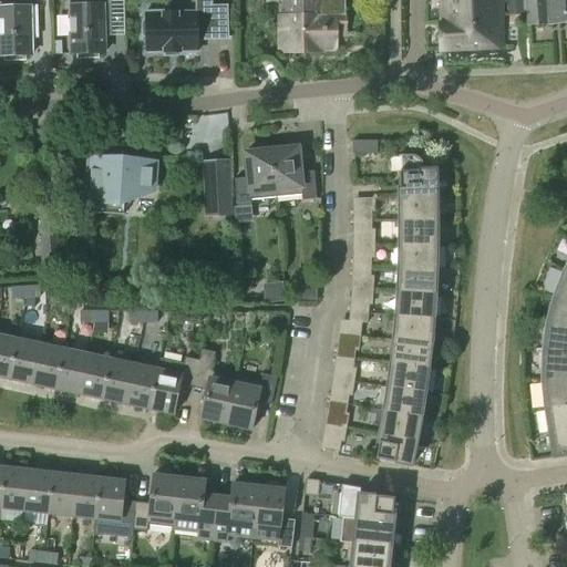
[(8,0),(9,8),(0,8),(0,57),(3,57),(3,61),(24,61),(24,55),(31,55),(30,35),(37,35),(37,7),(30,7),(29,0),(8,0)]
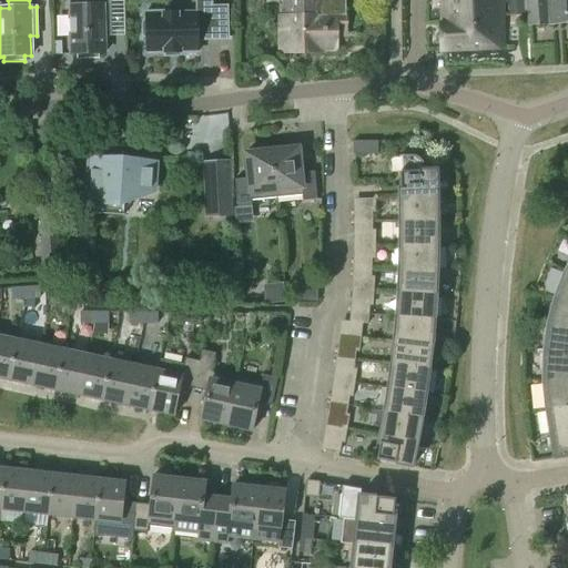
[(145,12),(145,19),(142,23),(143,34),(146,39),(146,52),(198,51),(198,37),(213,37),(212,0),(194,0),(195,16),(169,16),(169,11),(145,12)]
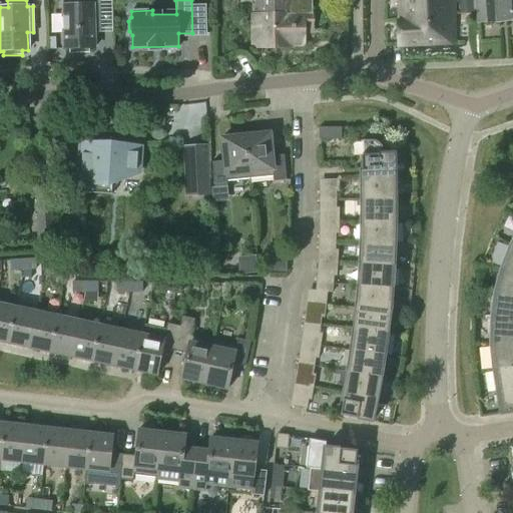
[(311,0),(250,0),(251,48),(291,48),(291,45),(304,45),(304,28),(312,28),(312,13),(311,13),(311,0)]
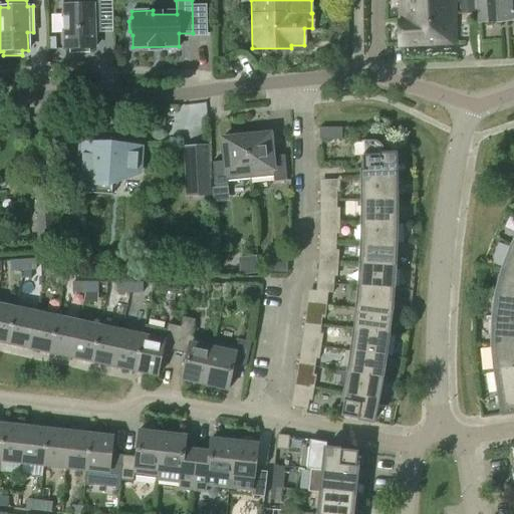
[(453,0),(399,0),(400,22),(397,22),(398,44),(455,41),(453,0)]
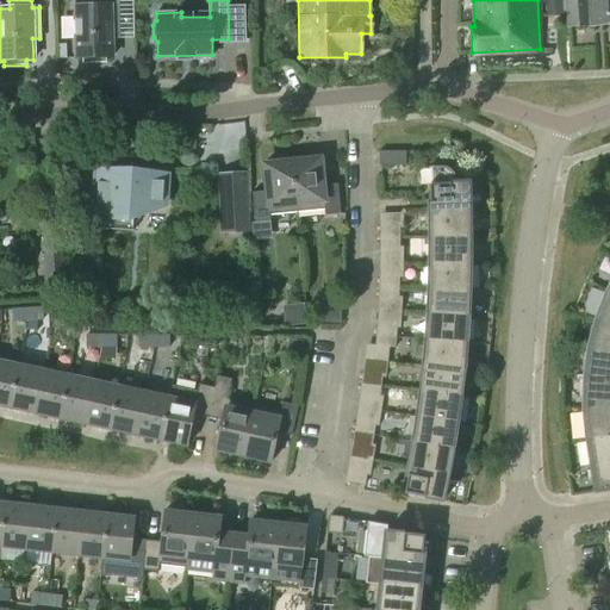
[(609,0),(566,0),(568,27),(592,25),(592,26),(609,24),(609,0)]
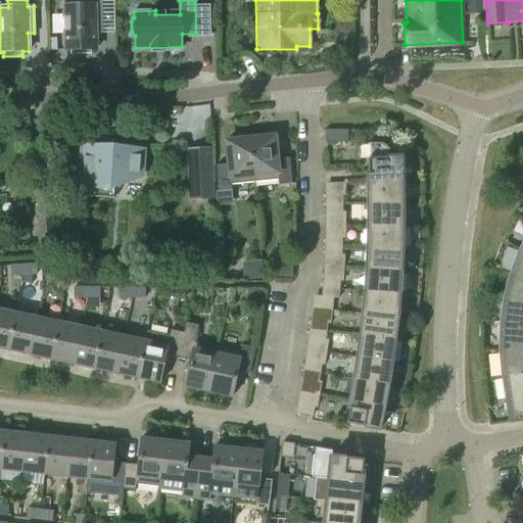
[(481,15),(481,1),(469,1),(469,15),(481,15)]
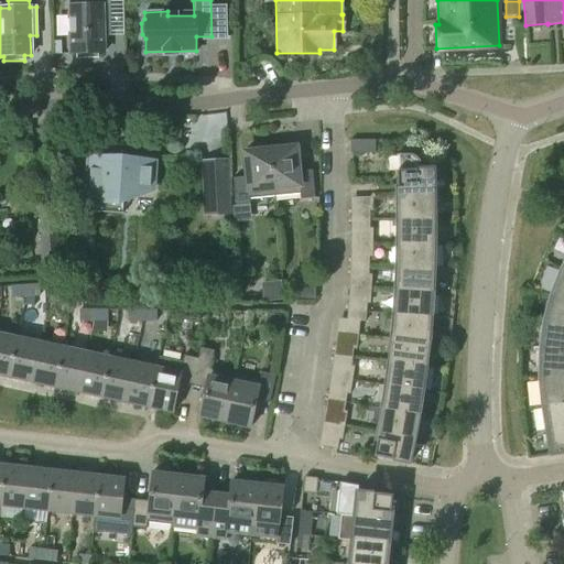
[(109,4),(69,6),(71,54),(76,54),(76,58),(97,58),(97,54),(104,53),(102,33),(109,33),(109,4)]
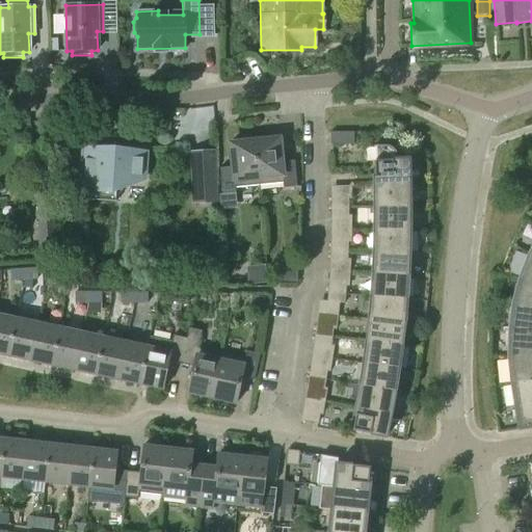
[(330,144),(353,144),(353,132),(330,132),(330,144)]
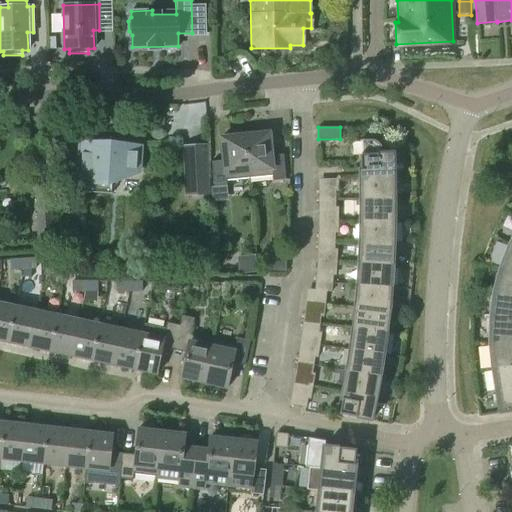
[(260,130),(244,132),(249,178),(272,176),(272,181),(285,180),(283,155),(270,156),(268,135),(270,135),(270,134),(260,135),(260,130)]
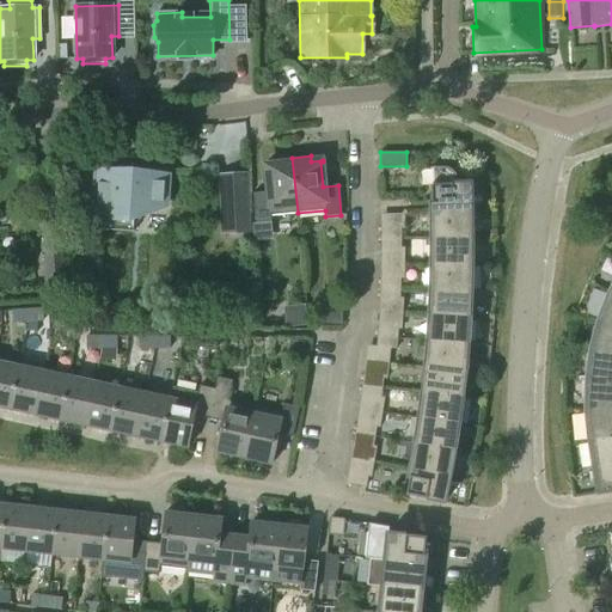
[(298,213),(292,158),(274,159),(274,165),(263,166),(263,167),(265,167),(268,193),(252,194),(255,224),(271,222),(270,216),(298,213)]
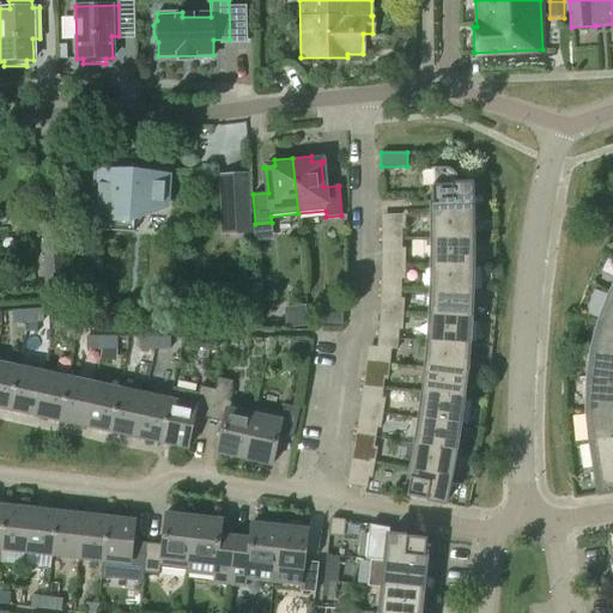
[(432,213),(472,212),(471,184),(459,184),(459,182),(457,180),(457,177),(456,175),(454,174),(453,171),(450,170),(448,169),(445,169),(444,169),(431,169),(431,170),(432,170),(434,186),(431,186),(432,213)]
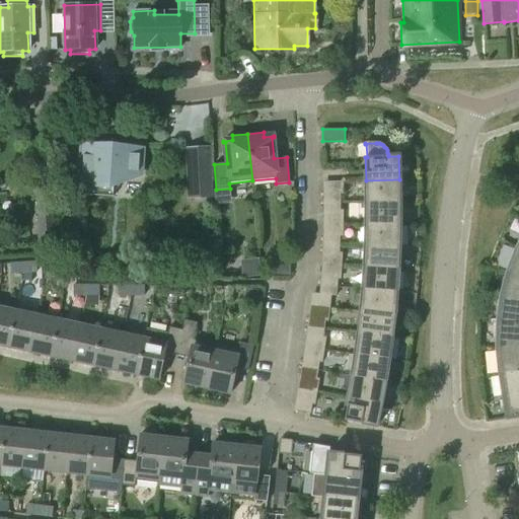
[(79,144),(76,188),(78,188),(78,184),(89,186),(88,196),(113,198),(115,174),(140,175),(141,149),(79,144)]
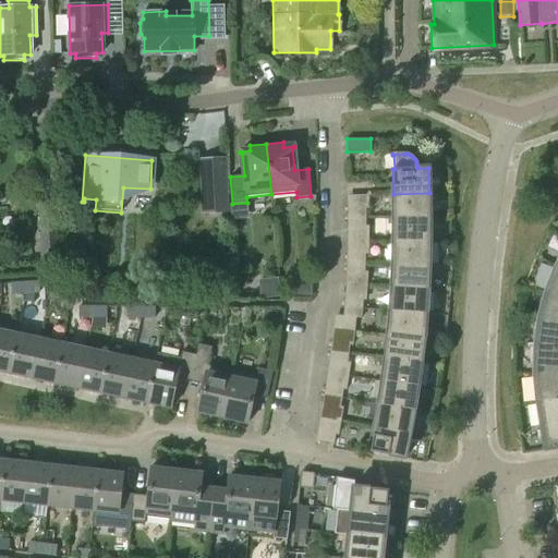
[(201,160),(202,196),(203,215),(227,214),(225,159),(201,160)]
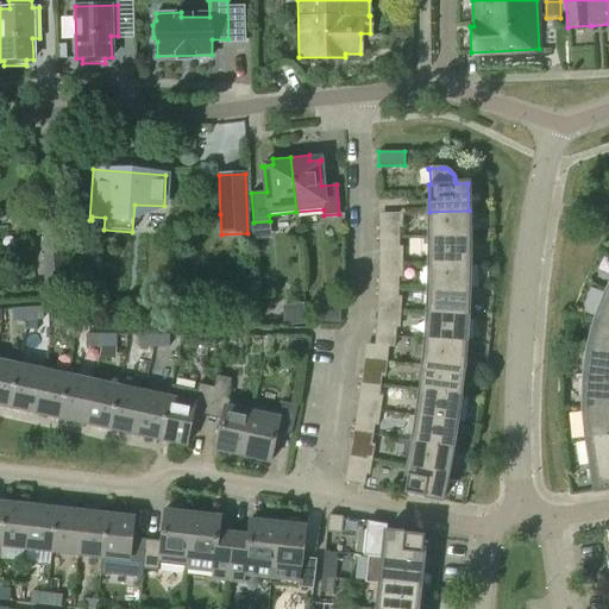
[(469,211),(429,212),(429,221),(428,221),(429,237),(469,237),(469,211)]
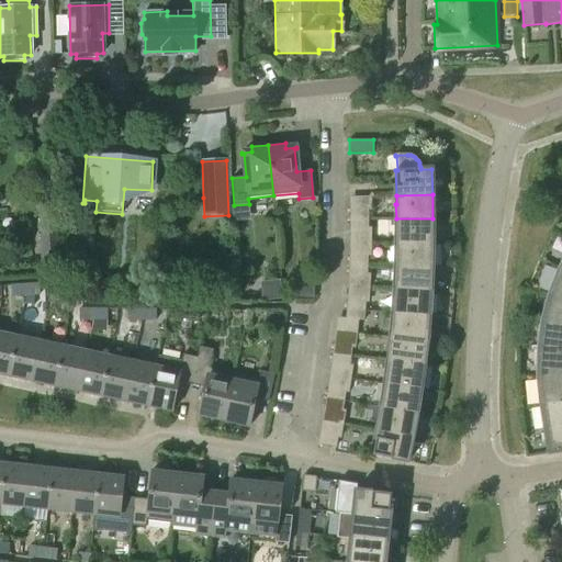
[(38,204),(42,270),(59,269),(57,203),(38,204)]
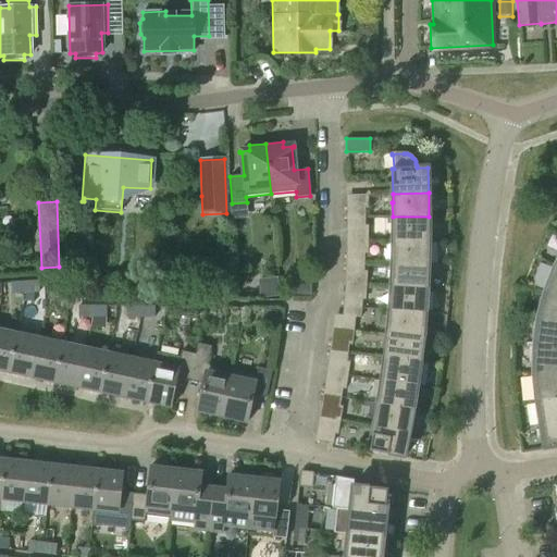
[(347,218),(364,217),(364,208),(347,208),(347,218)]
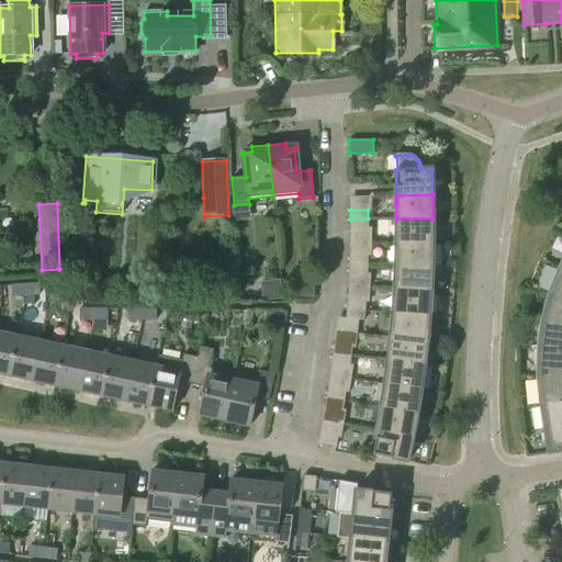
[(368,228),(368,218),(350,220),(350,228),(368,228)]
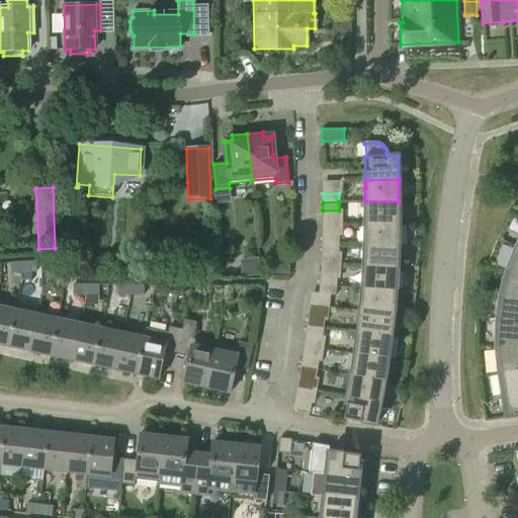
[(399,224),(399,201),(365,201),(365,214),(366,214),(365,224),(399,224)]
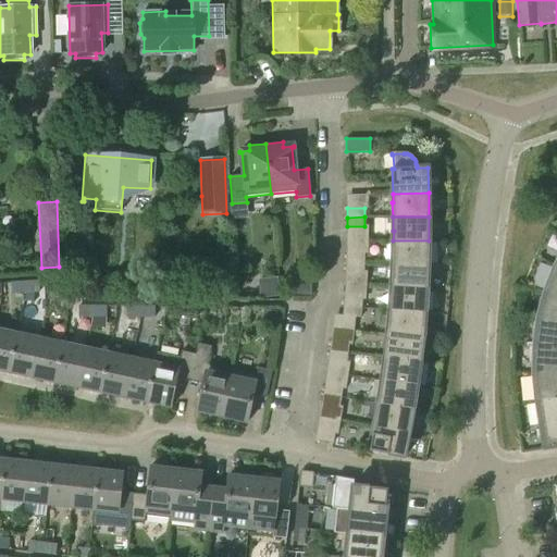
[(392,249),(392,263),(428,265),(429,240),(393,240),(393,249),(392,249)]
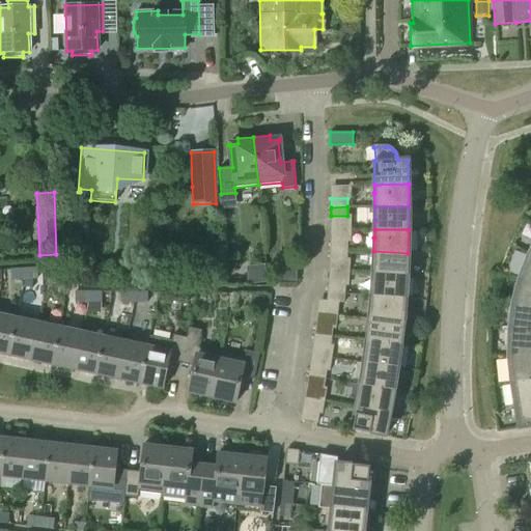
[(330,241),(330,250),(346,251),(347,242),(330,241)]
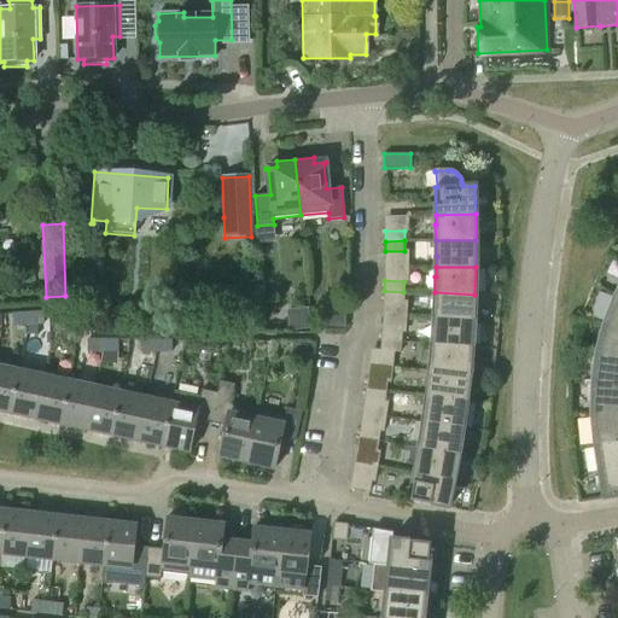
[(403,292),(384,291),(384,301),(403,302),(403,292)]
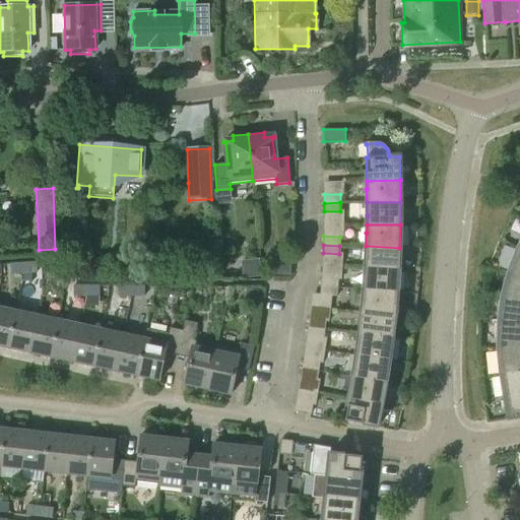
[(399,248),(366,246),(365,260),(366,260),(366,268),(398,270),(399,248)]
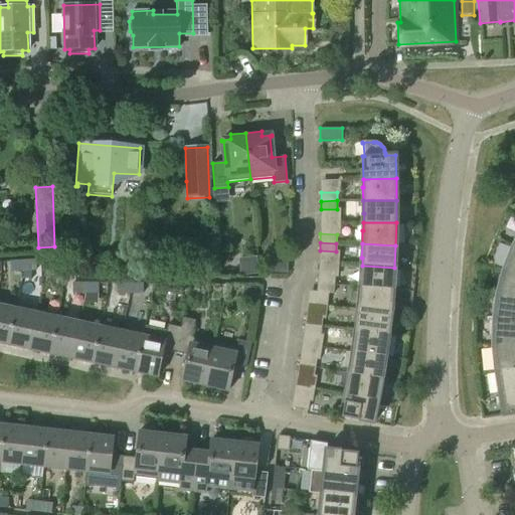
[(504,268),(503,271),(514,274),(514,247),(512,246),(511,249),(504,268)]
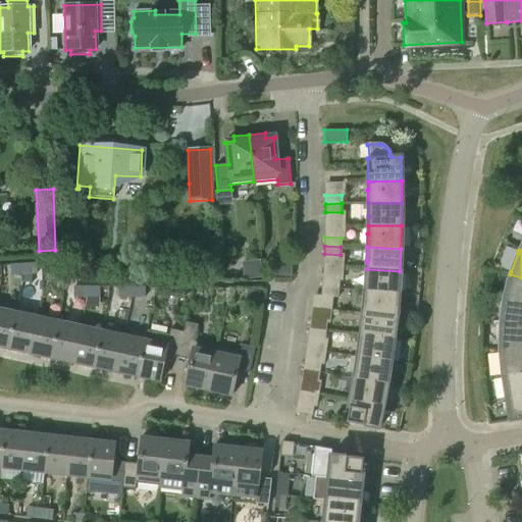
[(46,270),(56,269),(56,256),(46,257),(46,270)]
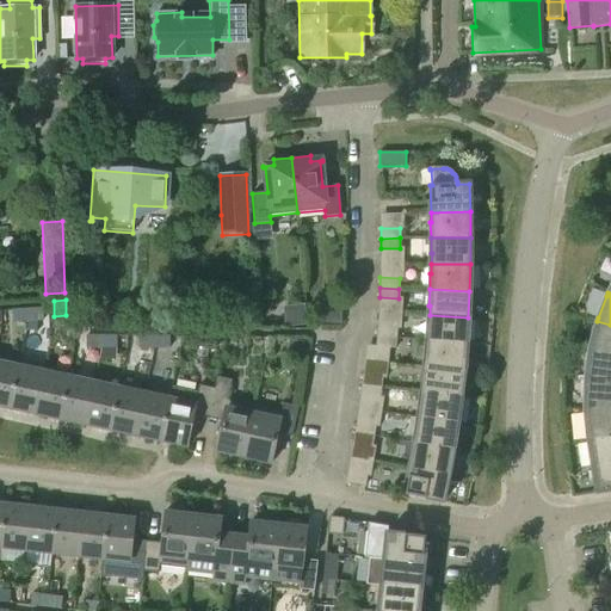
[(304,307),(285,309),(288,328),(307,327),(304,307)]
